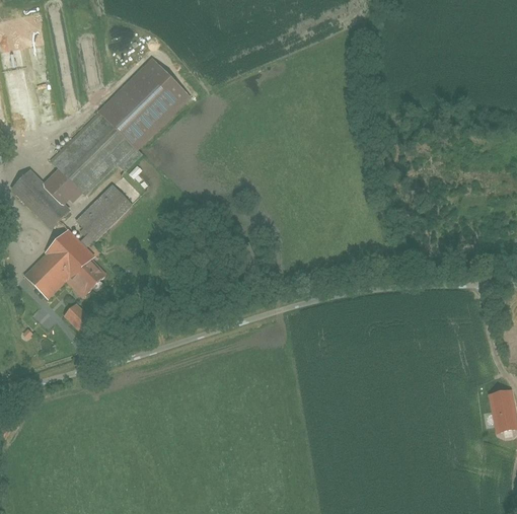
[(50,0),(51,17),(63,16),(61,0),(50,0)]
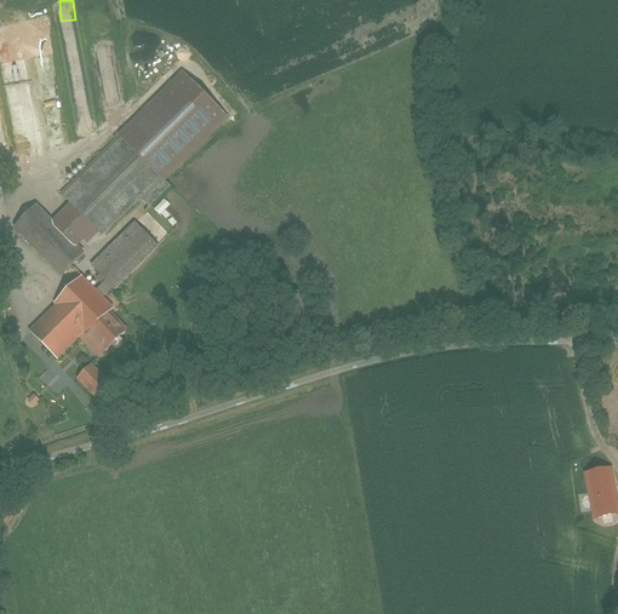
[(229,112),(181,63),(114,130),(160,178),(229,112)]
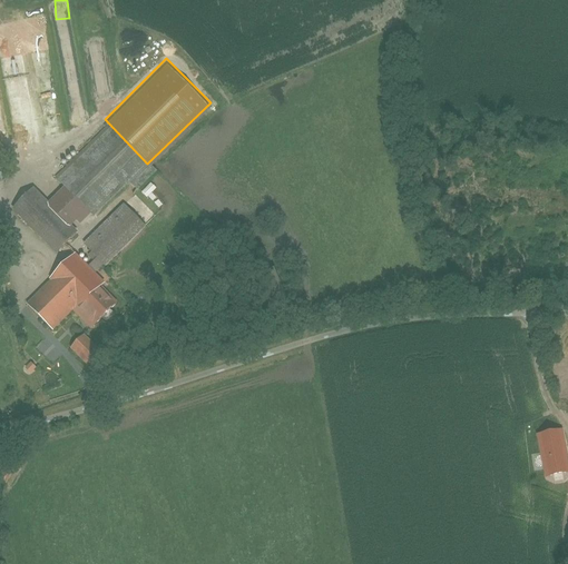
[(94,216),(147,164),(105,119),(50,171),(61,184),(87,210),(94,216)]
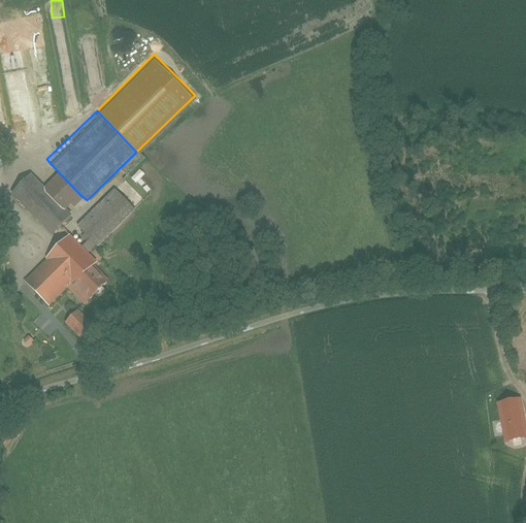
[(130,171),(135,177),(144,170),(139,164),(130,171)]
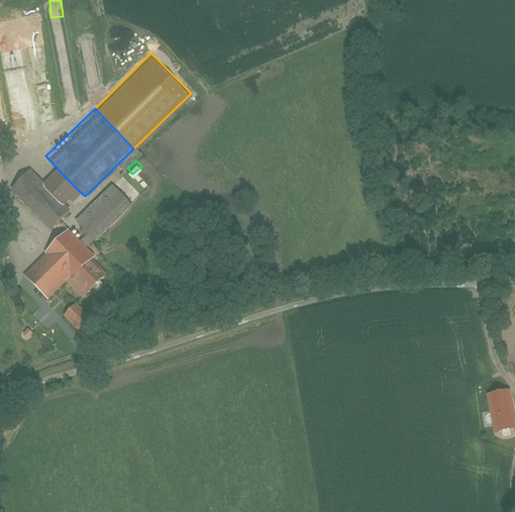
[(79,191),(56,167),(41,181),(65,205),(79,191)]
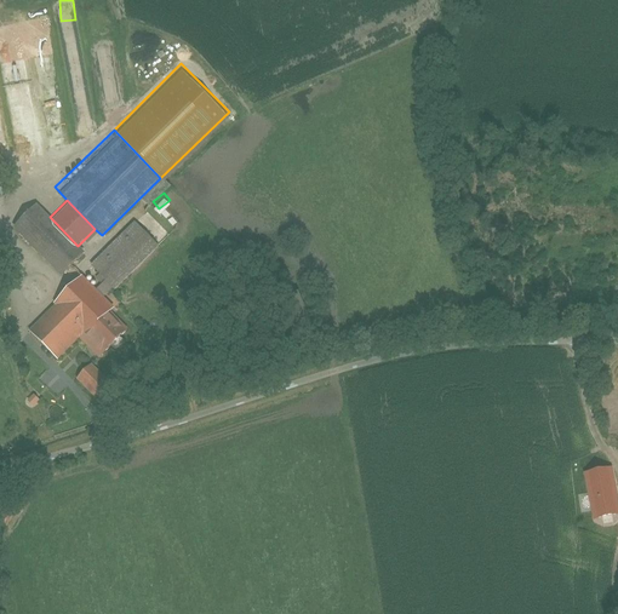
[(35,201),(11,224),(59,274),(84,251),(78,246),(50,217),(35,201)]
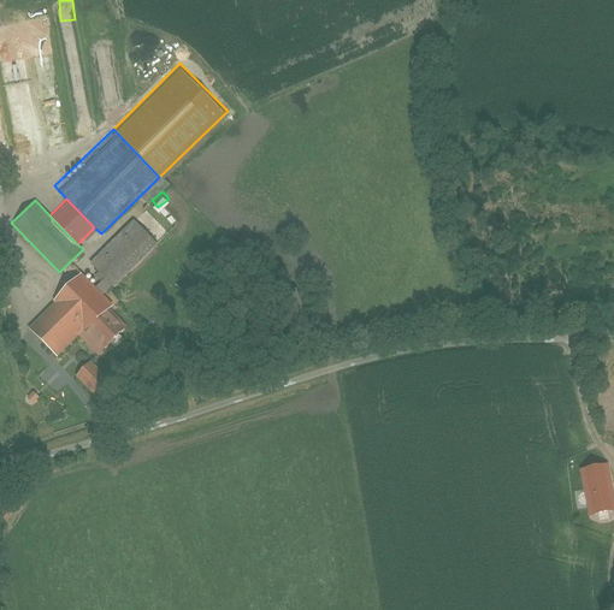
[(157,238),(131,214),(86,260),(112,285),(157,238)]
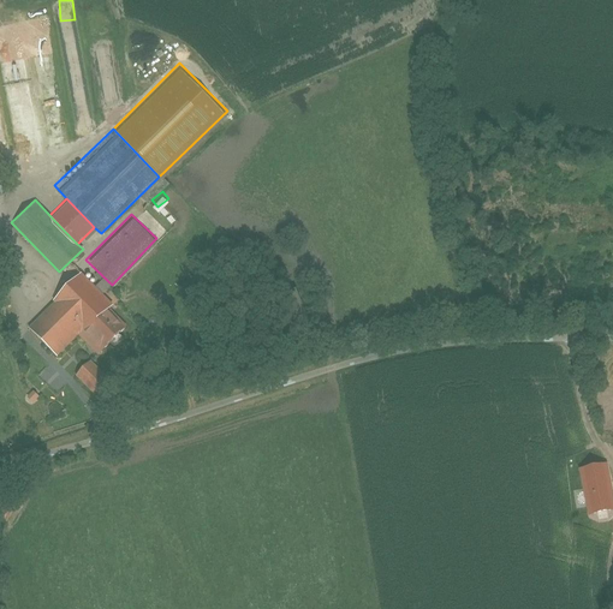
[(125,320),(78,273),(27,323),(57,354),(78,334),(94,350),(125,320)]
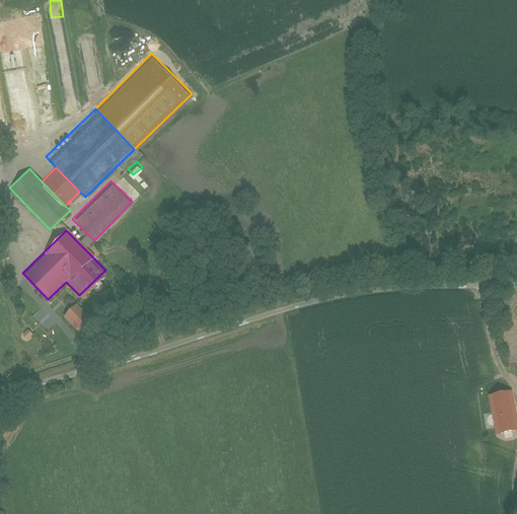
[(89,313),(75,300),(62,313),(76,326),(89,313)]
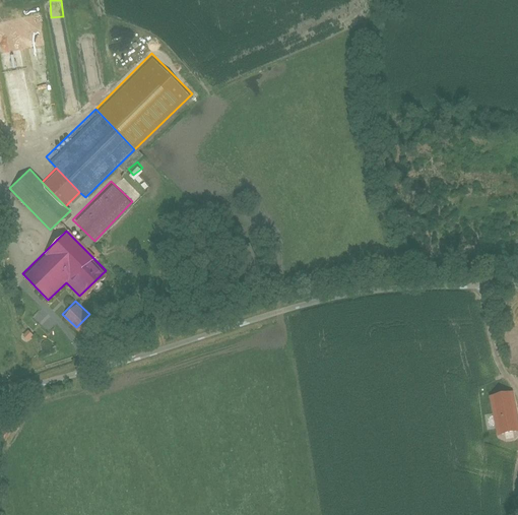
[(517,425),(509,387),(488,392),(498,434),(517,429),(517,425)]
